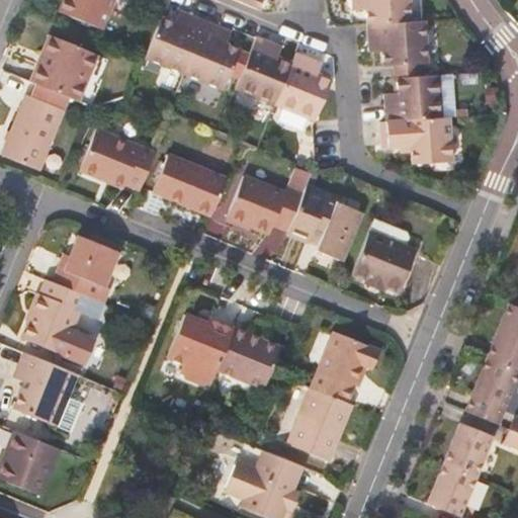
[(116,0),(63,0),(60,8),(106,27),(116,0)]
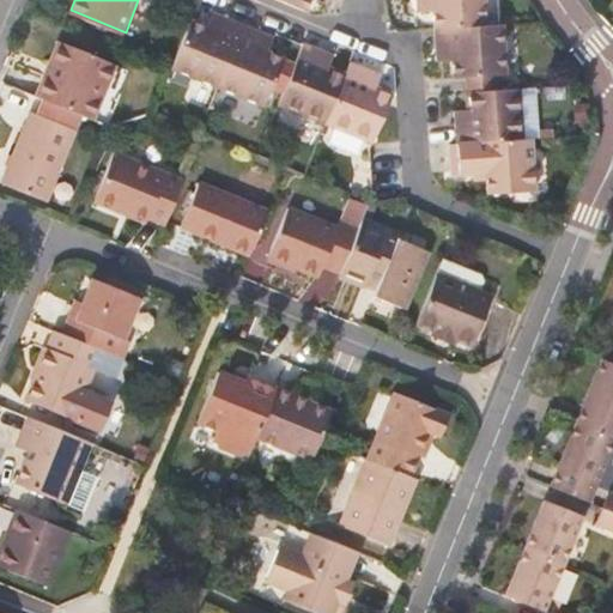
[(274,0),(305,12),(309,0),(274,0)]
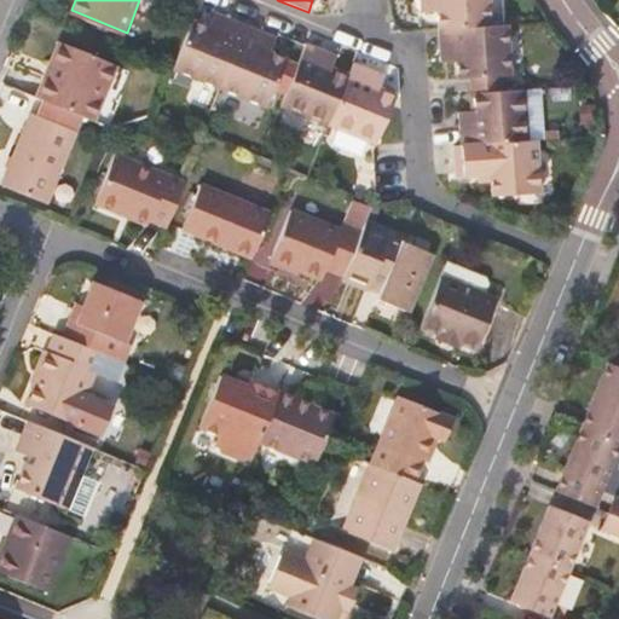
[(428,0),(420,0),(422,13),(429,12),(428,0)]
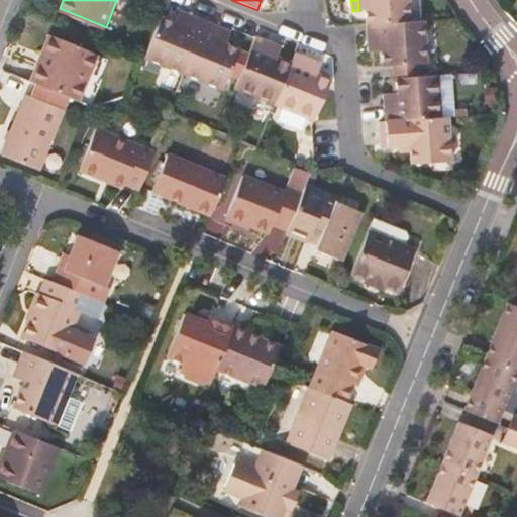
[(409,0),(357,0),(358,10),(365,10),(366,24),(412,21),(409,0)]
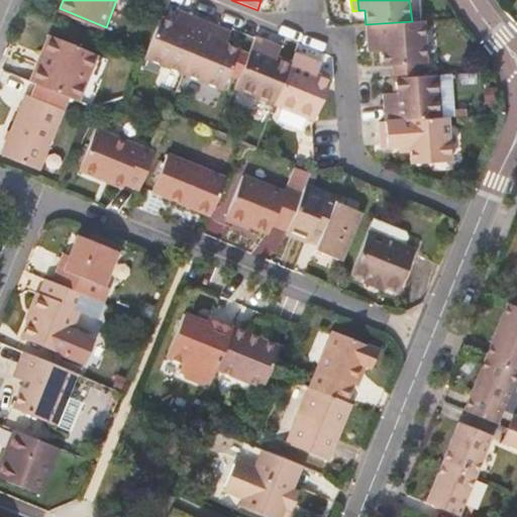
[(179,9),(173,22),(191,14),(179,9)]
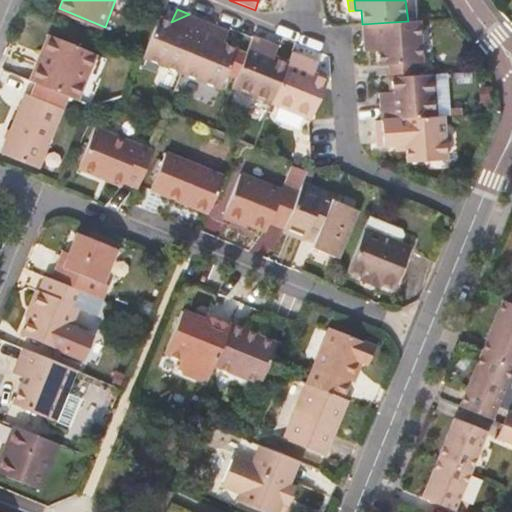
[(181,72),(201,19),(189,14),(171,22),(159,17),(143,56),(181,72)]
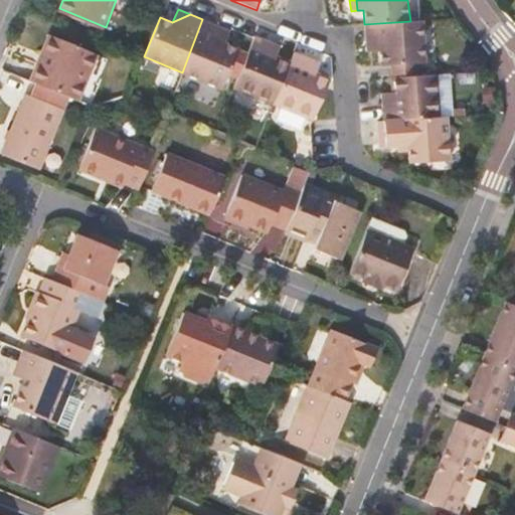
[(212,23),(202,19),(182,72),(222,89),(228,71),(238,48),(223,42),(226,37),(215,33),(212,23)]
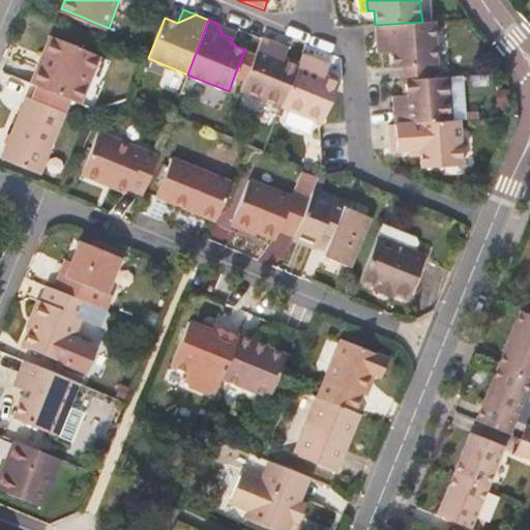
[(422,22),(375,25),(376,40),(384,40),(385,53),(391,52),(392,67),(403,66),(428,65),(437,64),(434,21),(422,22)]
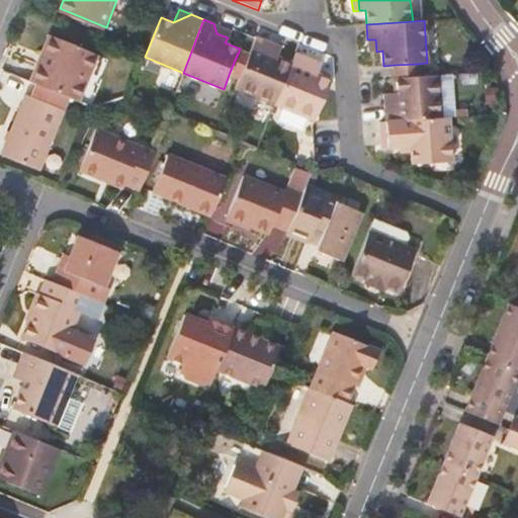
[(230,31),(213,23),(217,33),(228,37),(230,31)]
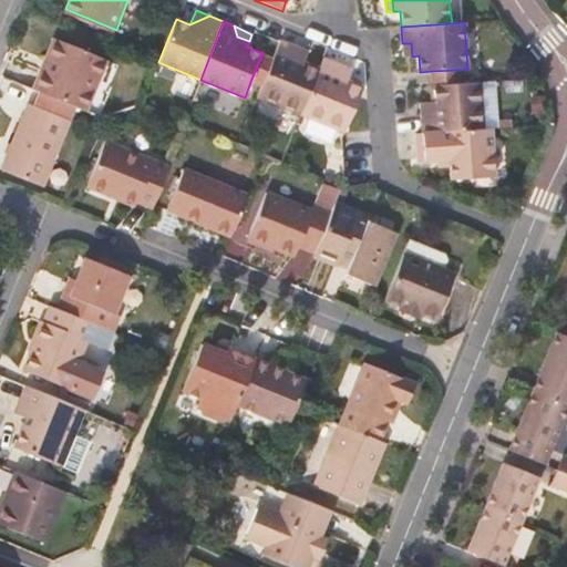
[(55,59),(42,91),(84,109),(99,74),(106,55),(54,34),(45,55),(55,59)]
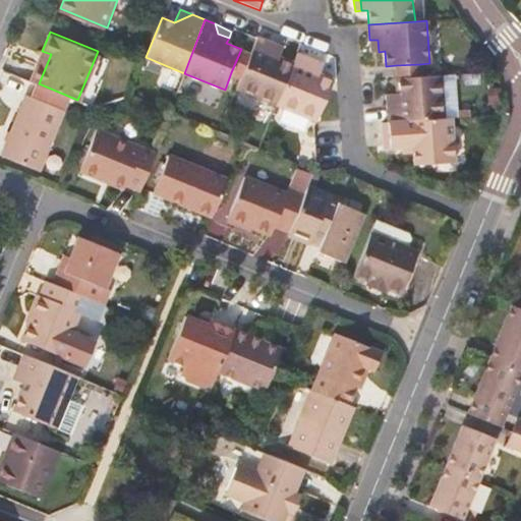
[(274,42),(256,35),(249,53),(240,76),(235,87),(276,104),(293,62),(280,56),(270,52),(274,42)]
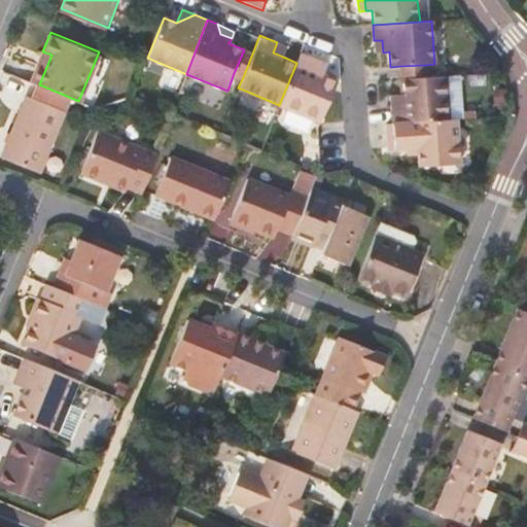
[(382,40),(374,40),(374,53),(383,53),(382,40)]
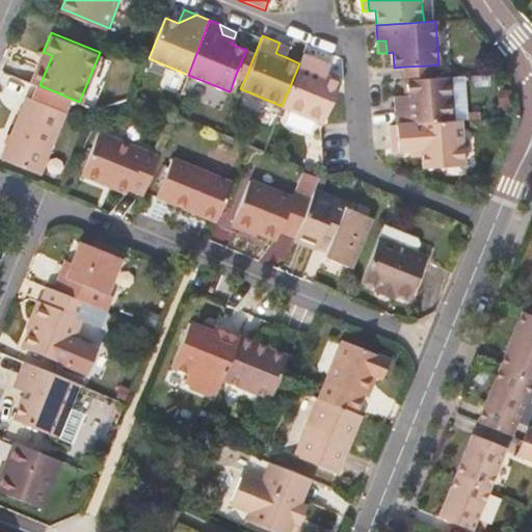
[(290,46),(280,43),(275,53),(286,57),(290,46)]
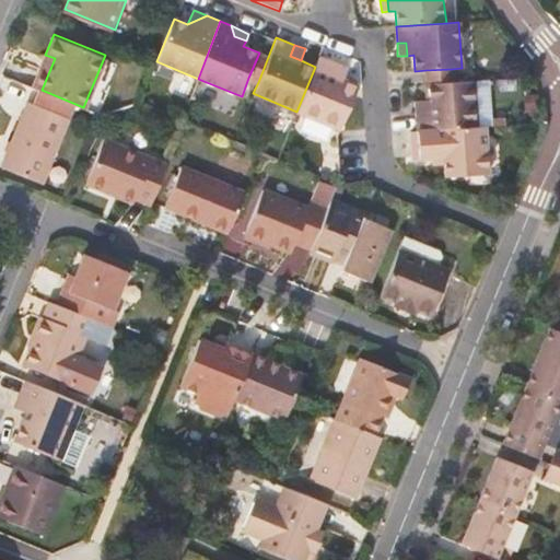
[(259,53),(248,78),(258,82),(268,57),(259,53)]
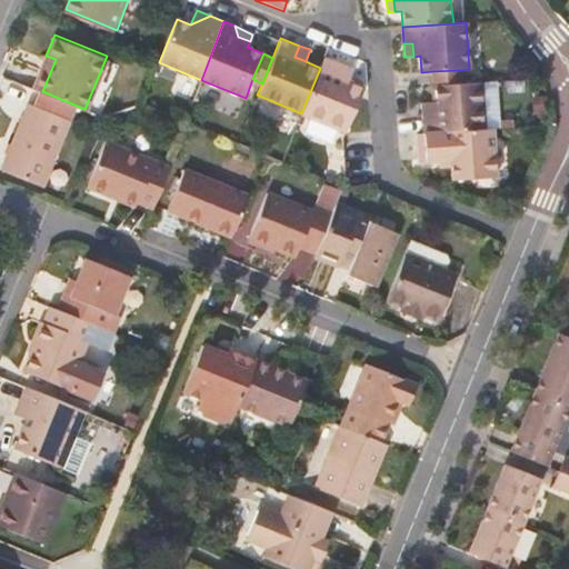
[(56,59),(46,56),(32,87),(42,91),(56,59)]
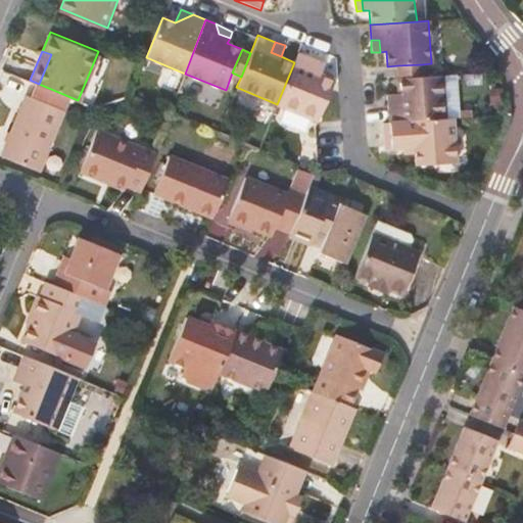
[(294,62),(277,104),(317,121),(334,79),(320,73),(312,69),(316,58),(298,51),(294,62)]
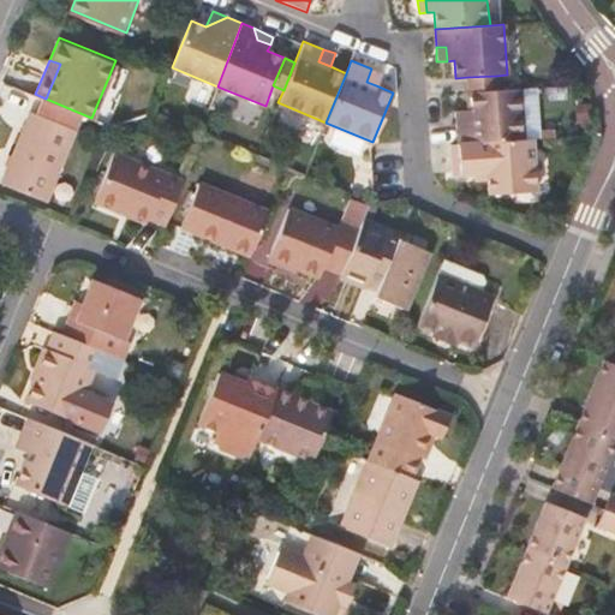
[(381,72),(371,69),(366,82),(376,85),(381,72)]
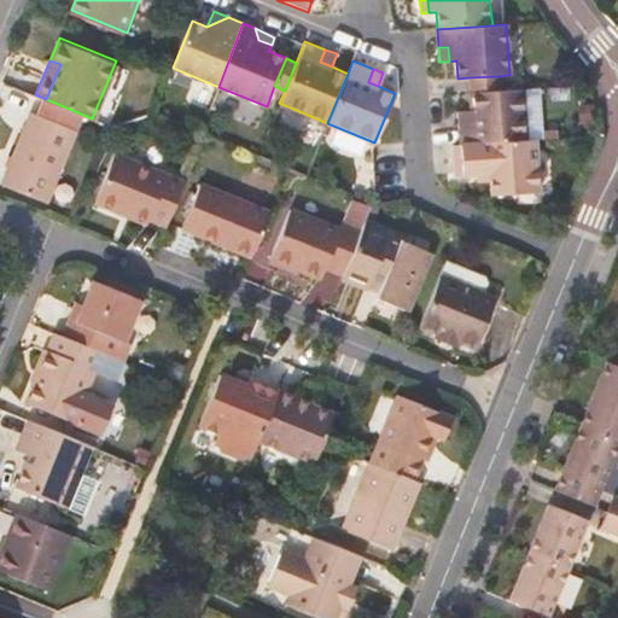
[(499,76),(470,77),(471,93),(500,91),(499,76)]
